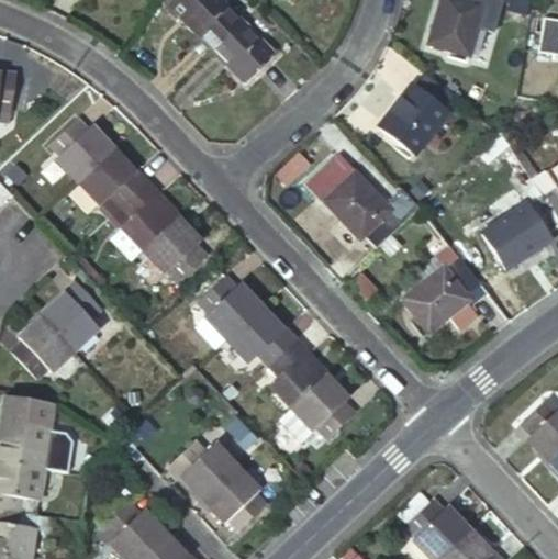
[(211,52),(240,23),(224,8),(215,0),(169,0),(165,6),(211,52)]
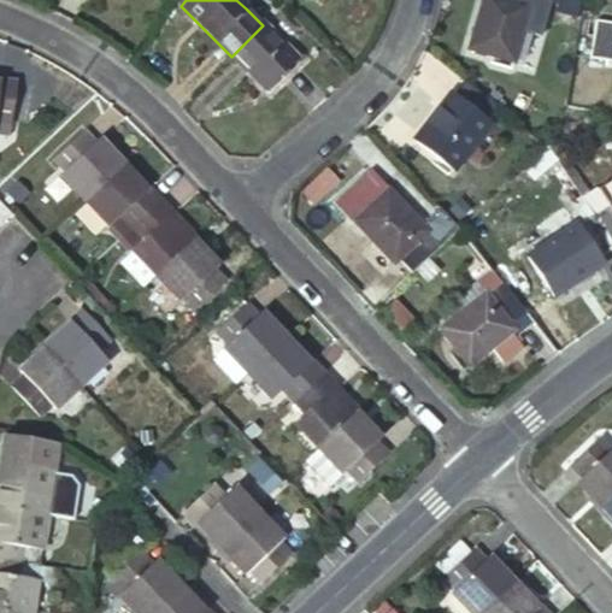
[(253,0),(246,9),(263,25),(275,12),(262,0),(253,0)]
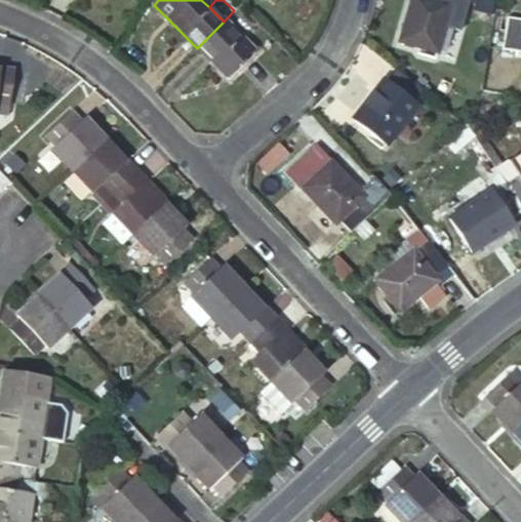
[(408,0),(398,41),(436,51),(443,25),(461,30),(467,0),(408,0)]
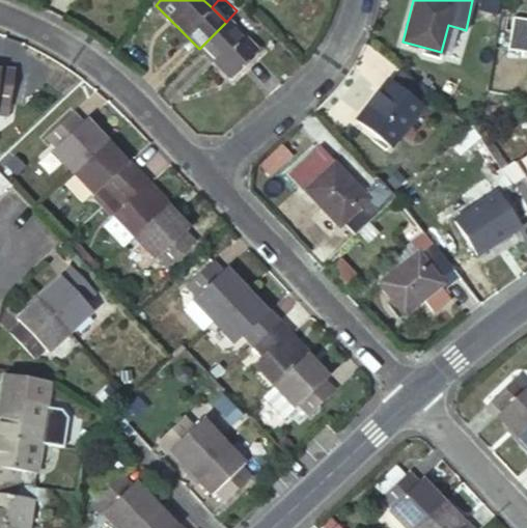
[(526,17),(509,15),(504,46),(526,49),(526,17)]
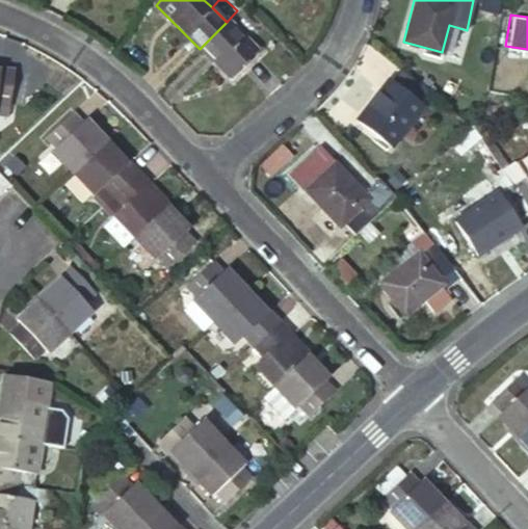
[(228,75),(254,49),(227,22),(200,49),(228,75)]
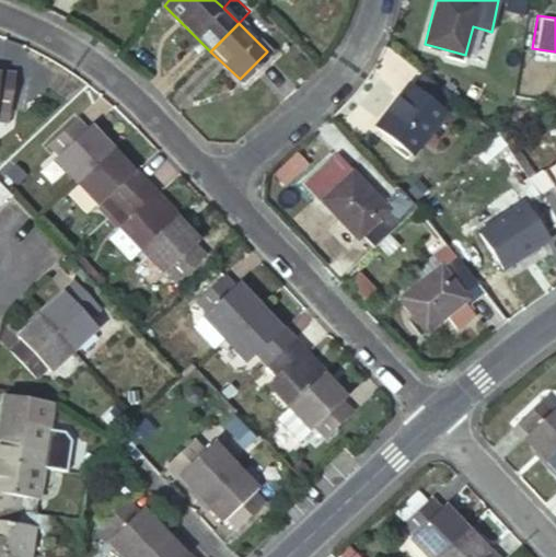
[(453,96),(423,74),(414,86),(413,84),(381,126),(413,152),(446,109),(443,108),(453,96)]
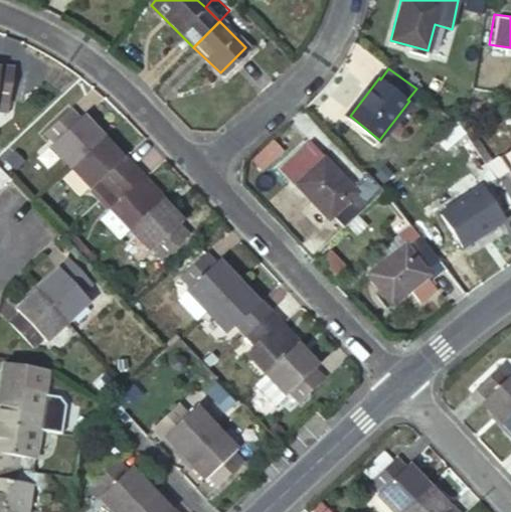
[(0,112),(9,114),(15,76),(0,73),(0,112)]
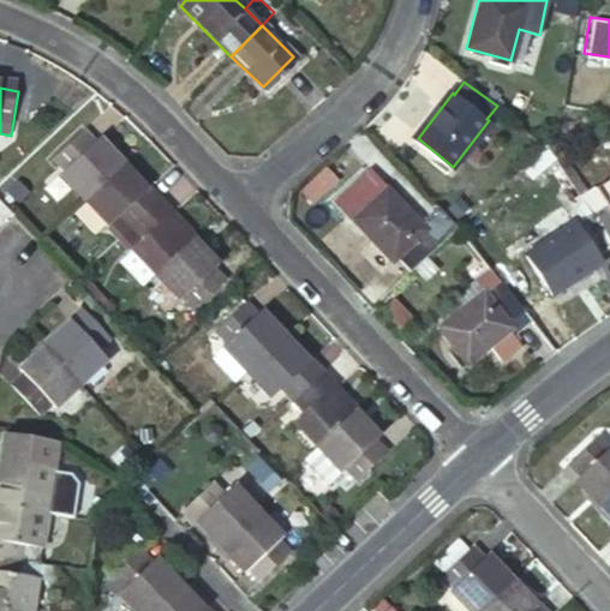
[(64,178),(85,201),(124,165),(101,141),(97,144),(85,131),(52,162),(66,175),(64,178)]
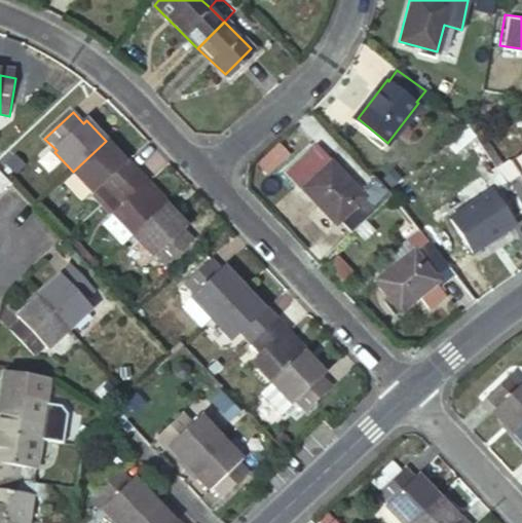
[(73,172),(92,193),(100,185),(110,197),(139,170),(127,158),(125,161),(106,141),(73,172)]
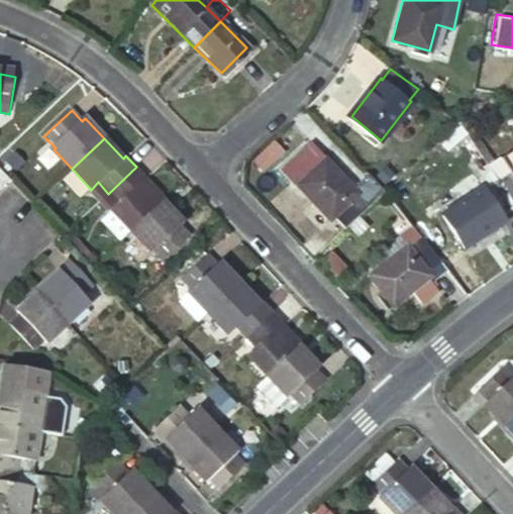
[(346,228),(369,207),(378,198),(366,185),(361,191),(329,158),(300,185),(332,220),(336,216),(346,228)]
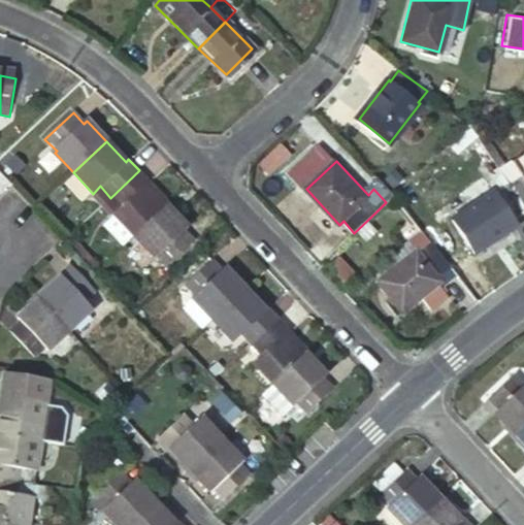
[(150,182),(139,170),(110,198),(120,207),(112,215),(113,215),(102,225),(122,248),(133,236),(166,206),(145,185),(150,182)]
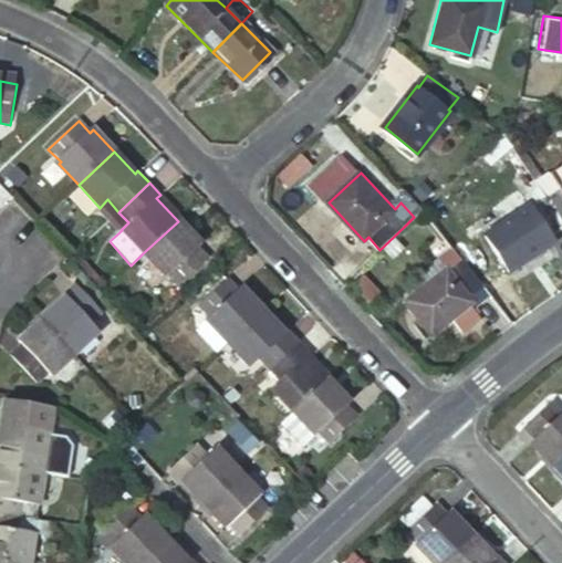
[(561,187),(549,196),(555,206),(561,215),(561,183),(560,185),(561,187)]
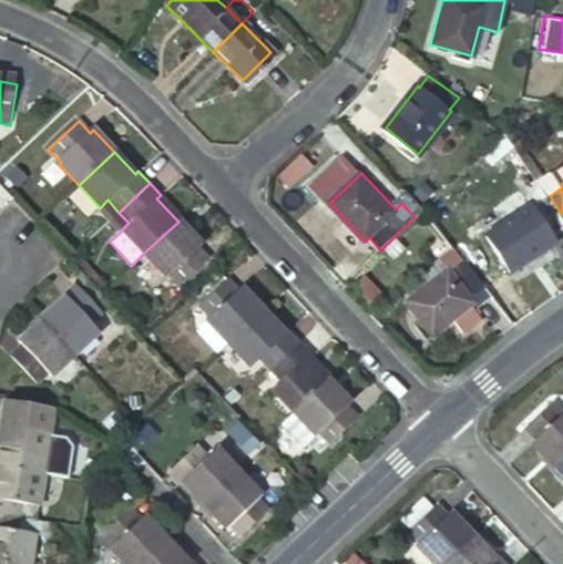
[(550,196),(535,206),(533,203),(489,234),(514,270),(559,239),(555,234),(562,229),(562,215),(556,206),(550,196)]
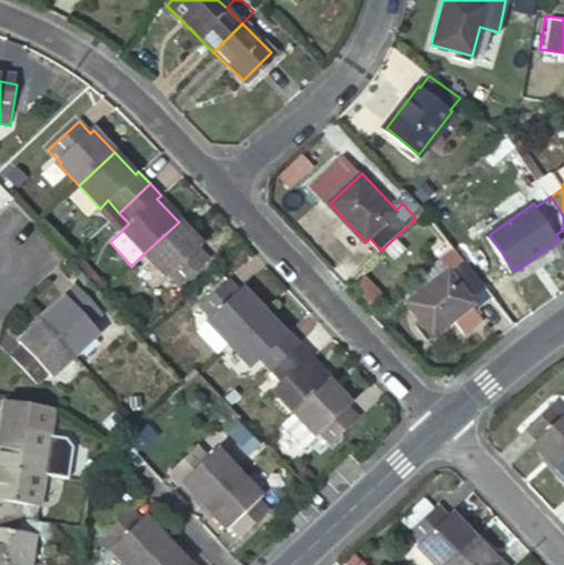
[(143,254),(163,276),(165,274),(178,288),(207,260),(195,246),(199,244),(179,222),(143,254)]
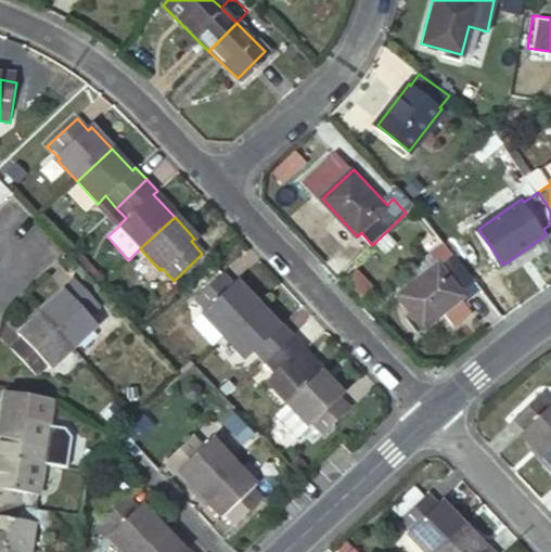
[(476,280),(456,253),(444,262),(441,259),(400,294),(426,328),(469,294),(464,289),(476,280)]
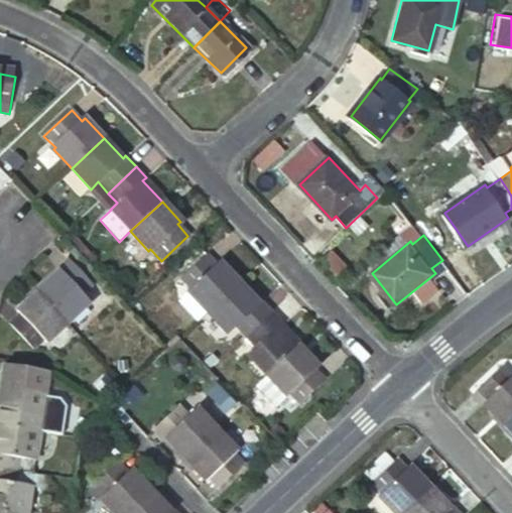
[(54,268),(34,287),(66,319),(98,290),(64,255),(51,265),(54,268)]
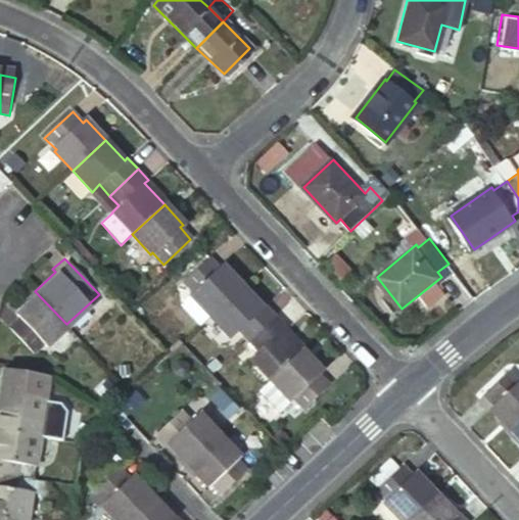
[(190,299),(208,319),(242,288),(223,268),(220,271),(209,260),(181,285),(192,296),(190,299)]
